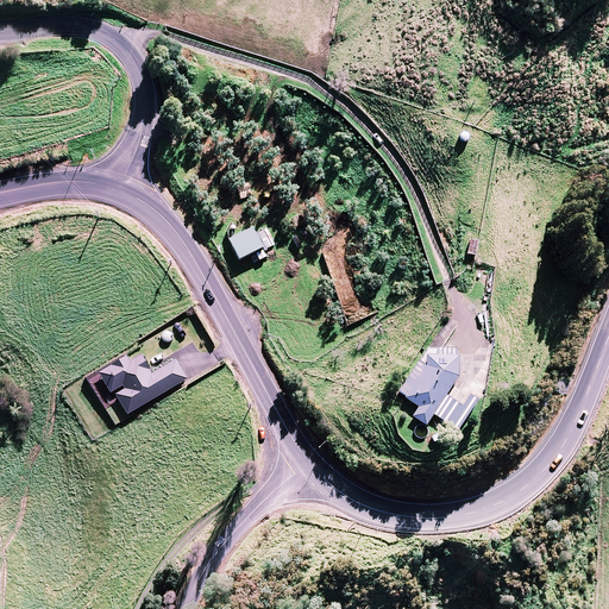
[(465,132),(464,132),(462,133),(460,135),(459,136),(459,138),(459,139),(460,142),(462,142),(464,143),(466,142),(468,140),(469,139),(469,137),(469,136),(468,133),(465,132)]
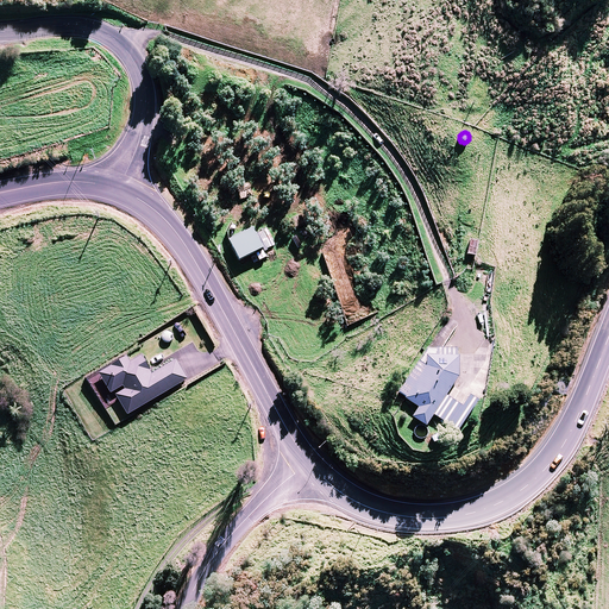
[(228,239),(238,259),(262,248),(252,227),(228,239)]
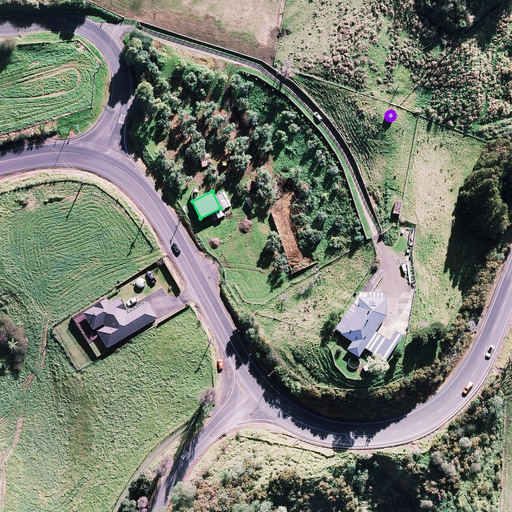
[(402,203),(394,201),(392,213),(399,215),(402,203)]
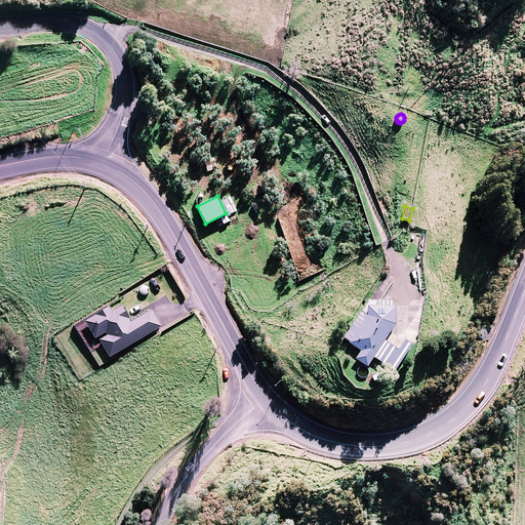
[(223,225),(229,221),(226,215),(219,218),(223,225)]
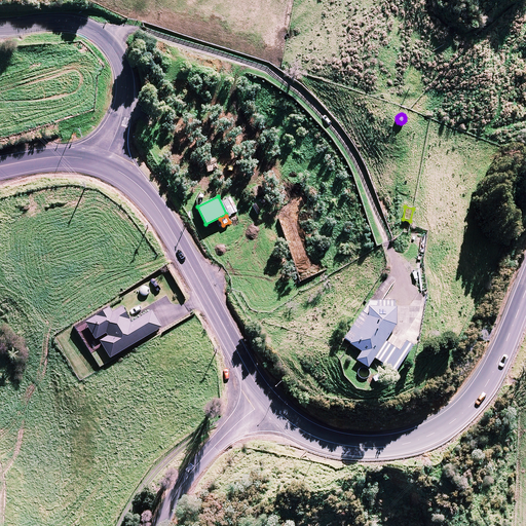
[(146,287),(144,286),(142,287),(141,288),(140,289),(140,291),(140,293),(141,295),(143,295),(145,296),(146,295),(148,294),(149,293),(149,291),(149,289),(148,287),(146,287)]
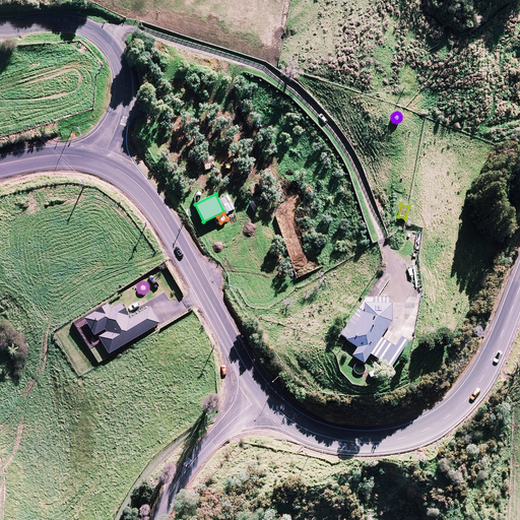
[(372,297),(365,297),(356,309),(339,335),(345,338),(345,339),(356,347),(351,355),(363,363),(369,353),(380,337),(391,321),(391,304),(389,304),(390,298),(377,298),(372,297)]
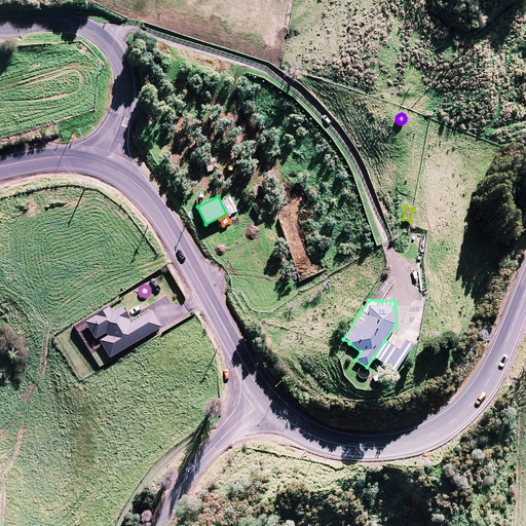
[(109,307),(85,322),(96,339),(106,333),(108,336),(100,340),(110,358),(162,327),(152,310),(132,323),(129,320),(129,318),(122,306),(112,312),(109,307)]
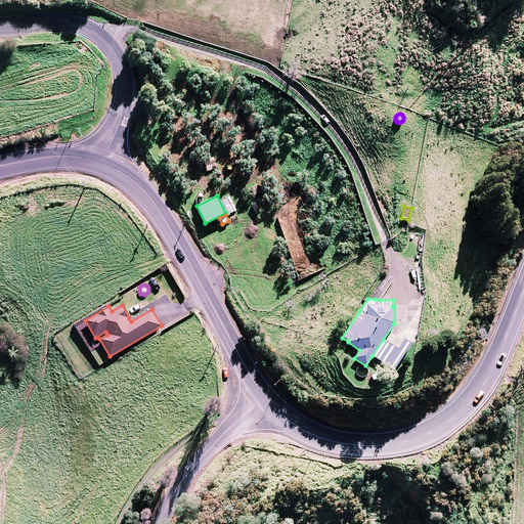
[(397,349),(383,340),(372,356),(393,370),(410,344),(403,339),(397,349)]
